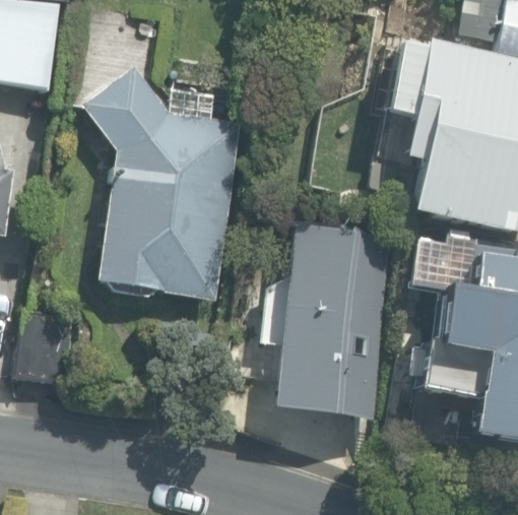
[(0,0),(0,80),(44,87),(56,0),(0,0)]
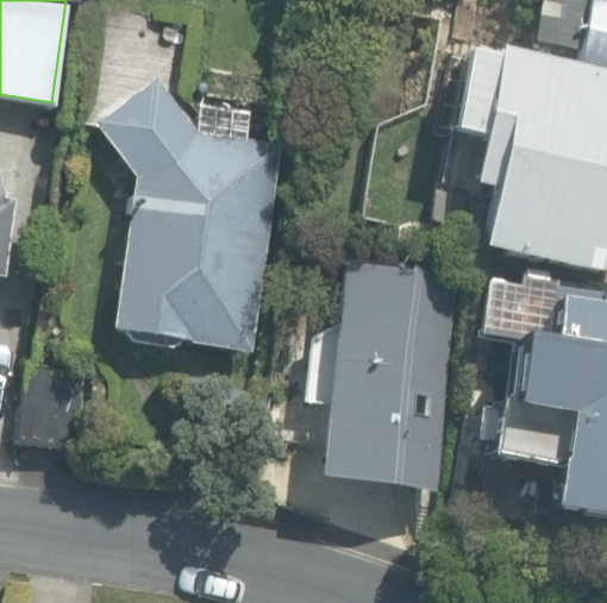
[(574,55),(606,61),(606,0),(583,0),(574,55)]
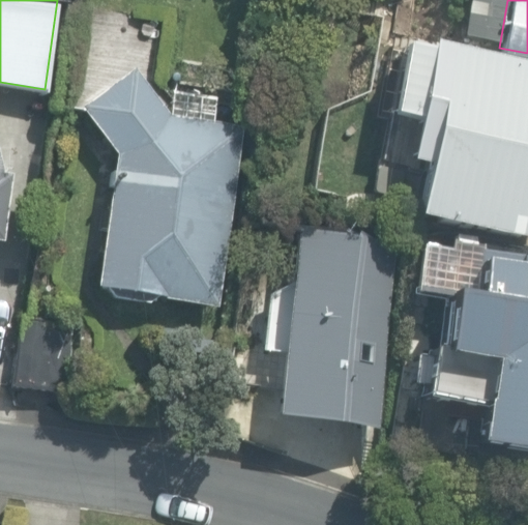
[(409,212),(525,235),(527,216),(527,60),(424,40),(423,48),(398,42),(383,114),(409,119),(407,126),(426,129),(409,212)]
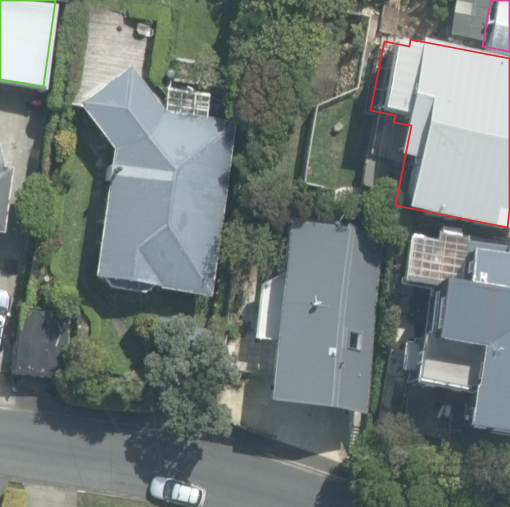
[(212,292),(238,120),(168,110),(133,62),(79,102),(115,151),(96,275),(212,292)]
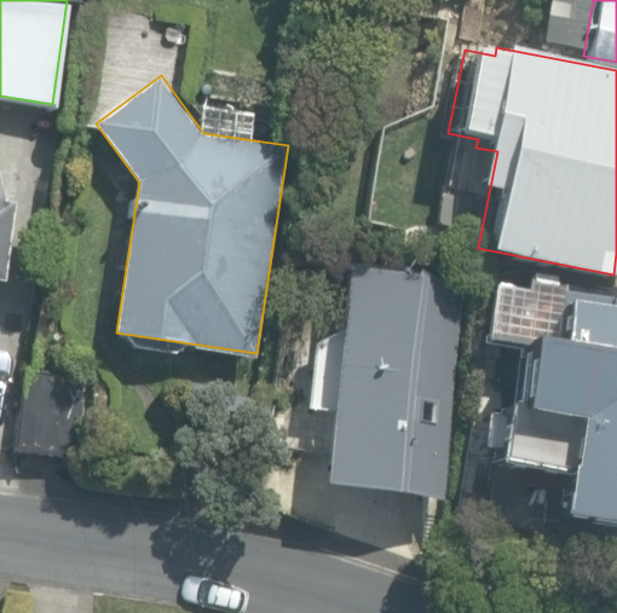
[(460,273),(350,266),(329,480),(442,492),(460,273)]
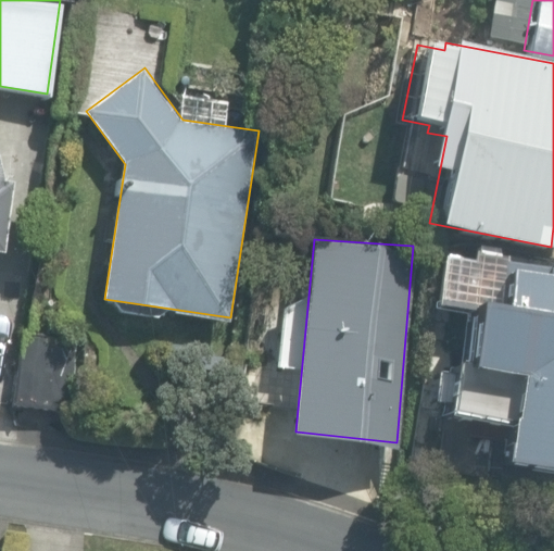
[(515,462),(553,467),(553,296),(541,293),(537,313),(485,307),(477,364),(460,362),(454,412),(520,421),(515,462)]
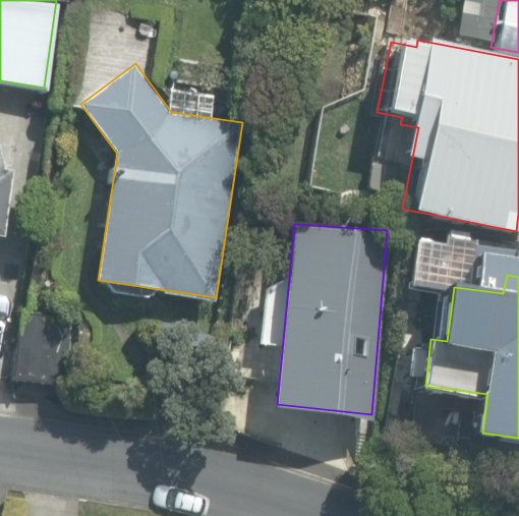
[(10,375),(62,383),(72,318),(20,309),(10,375)]
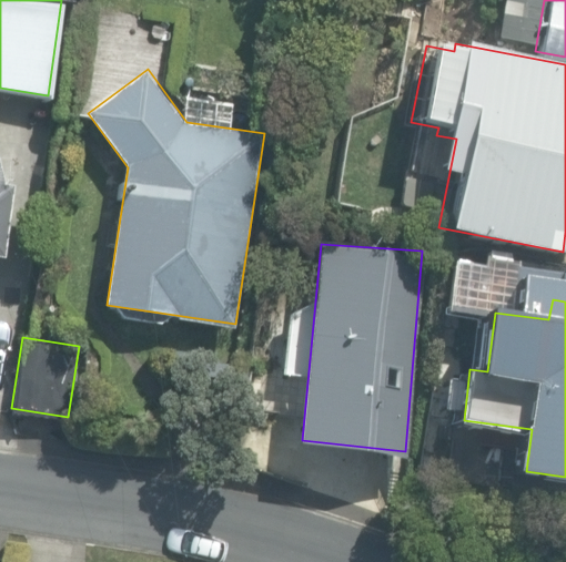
All buildings are outlined.
